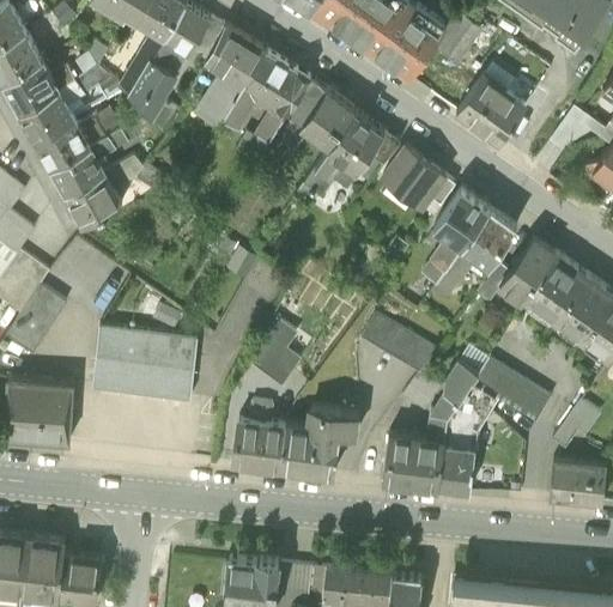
[(0,4),(0,44),(25,30),(13,8),(8,0),(7,0),(0,4)]
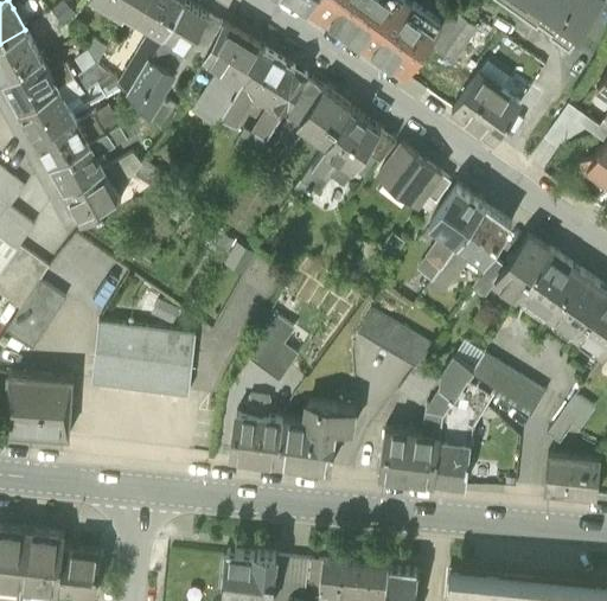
[(128,13),(136,18),(147,0),(97,0),(126,17),(128,13)]
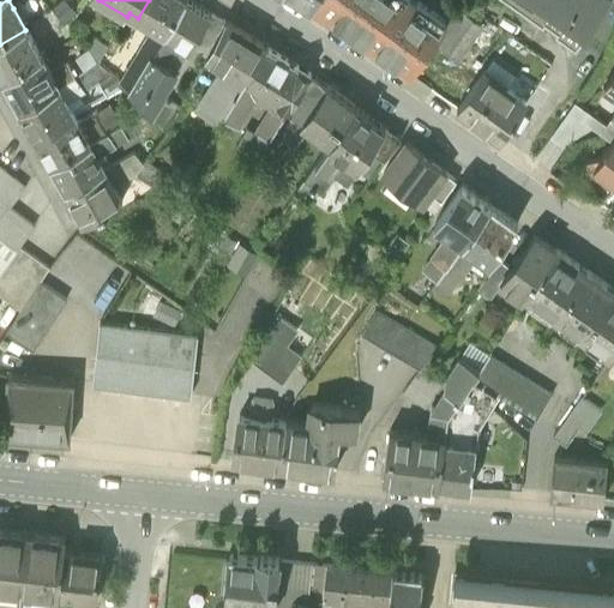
[(185,2),(181,0),(149,0),(138,18),(134,26),(144,32),(148,24),(157,30),(166,35),(185,2)]
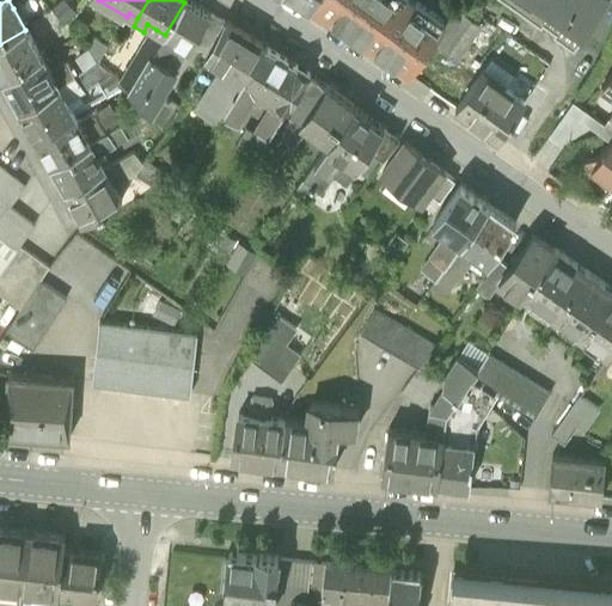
[(317,0),(289,0),(310,12),(317,0)]
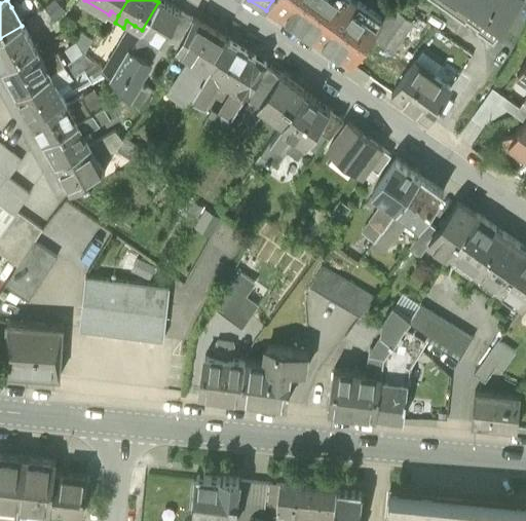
[(350,68),(371,38),(382,23),(350,0),(272,0),(266,10),(280,20),(324,49),(350,68)]
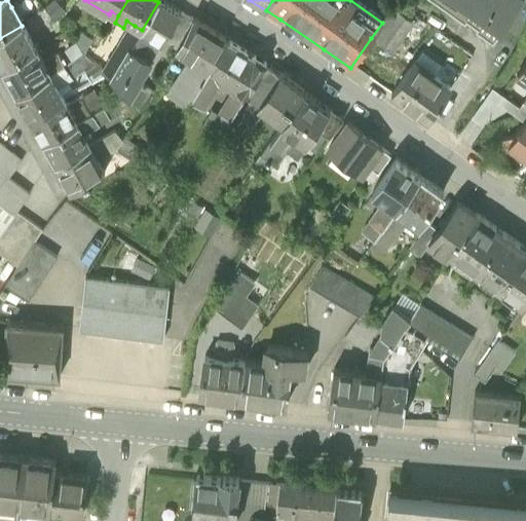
[(426,0),(426,1),(464,28),(466,25),(477,32),(475,35),(493,47),(522,6),(513,0),(426,0)]
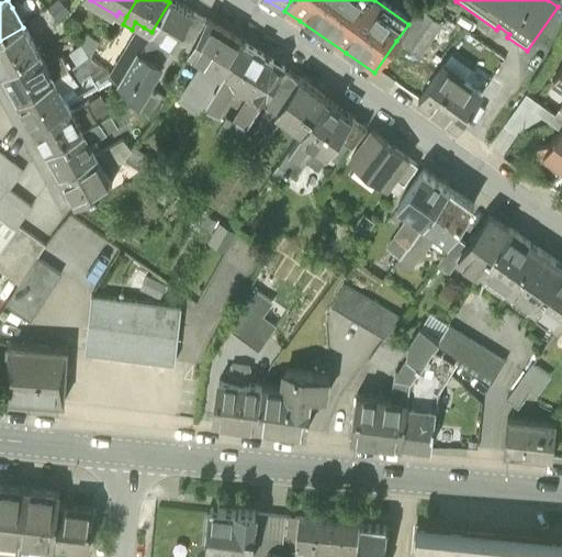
[(152,32),(173,46),(191,15),(169,2),(152,32)]
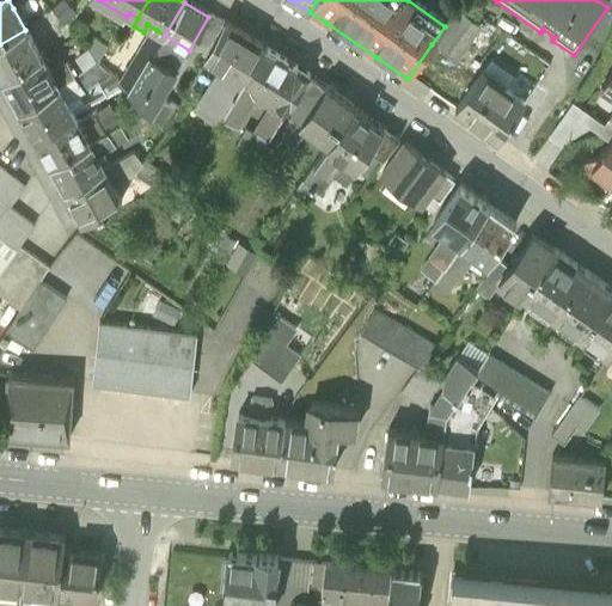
[(432,44),(458,62),(485,22),(460,4),(445,26),(432,44)]
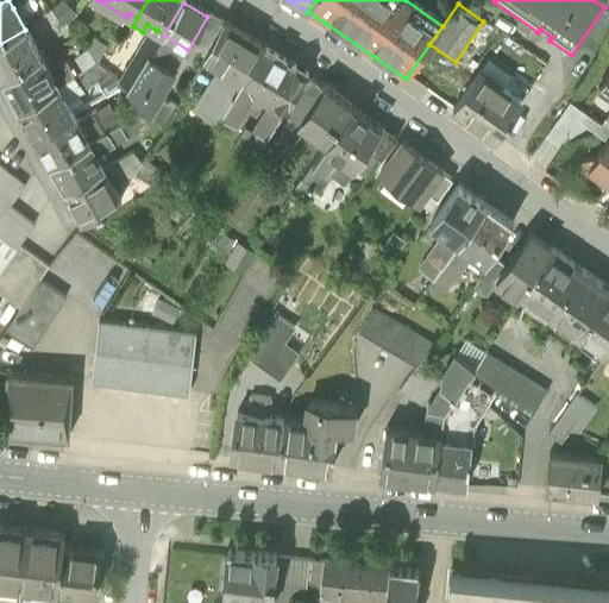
[(224,26),(207,17),(188,50),(205,60),(224,26)]
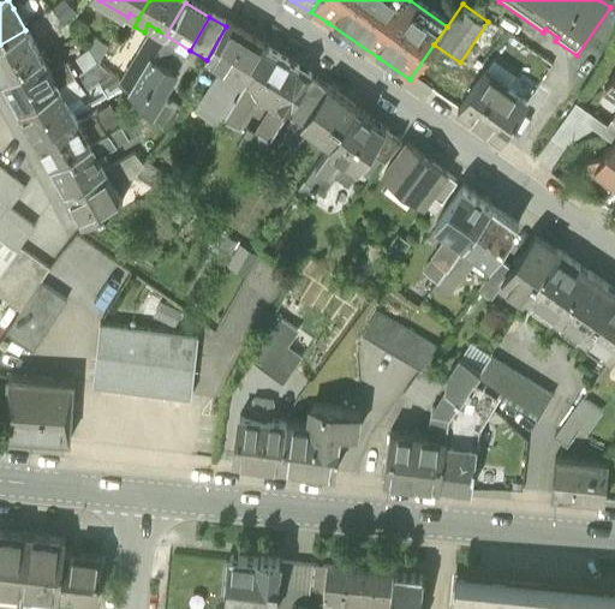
[(220,129),(224,123),(268,53),(226,27),(207,60),(207,61),(225,72),(197,115),(220,129)]
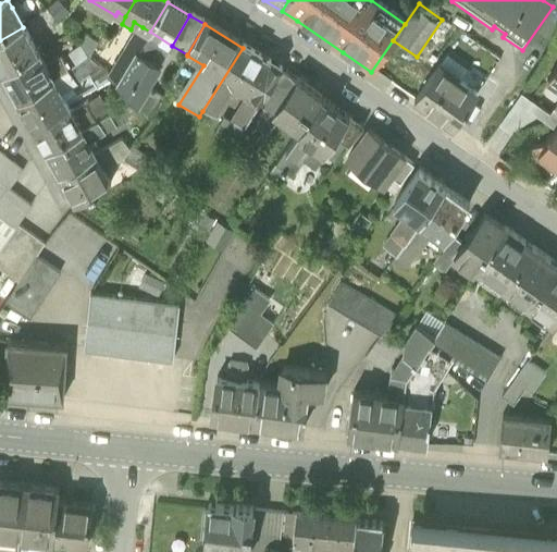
[(0,40),(0,66),(4,75),(38,54),(23,27),(0,40)]
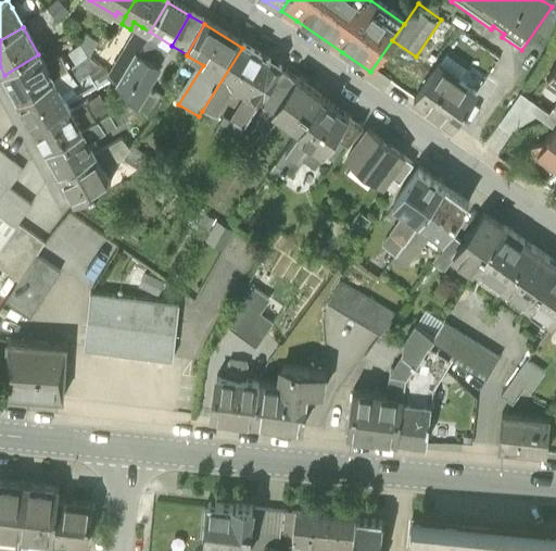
[(112,82),(117,87),(138,53),(150,32),(142,27),(111,80),(112,82)]
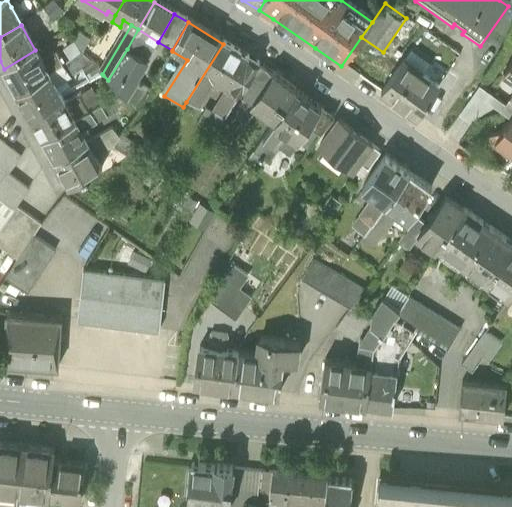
[(79,34),(74,43),(83,54),(91,41),(79,34)]
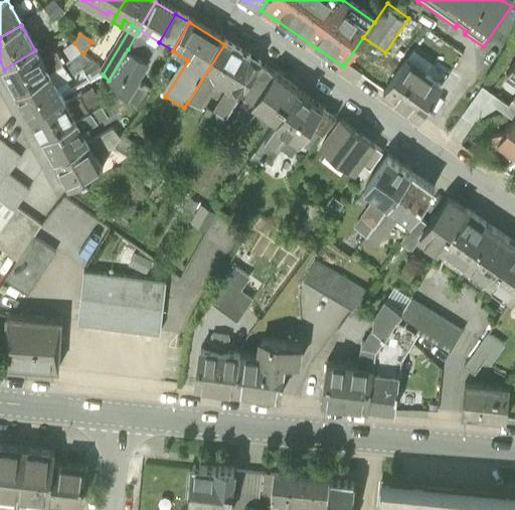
[(74,43),(56,55),(62,66),(83,54),(74,43)]
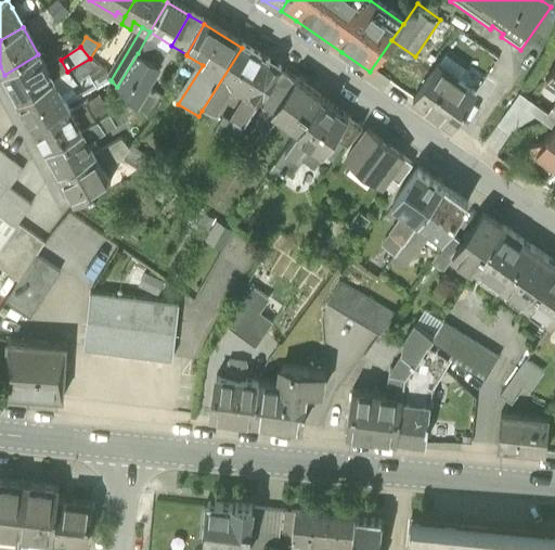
[(231,150),(259,105),(281,72),(242,48),(202,111),(215,118),(226,102),(223,99),(228,91),(245,101),(230,126),(222,122),(211,138),(231,150)]
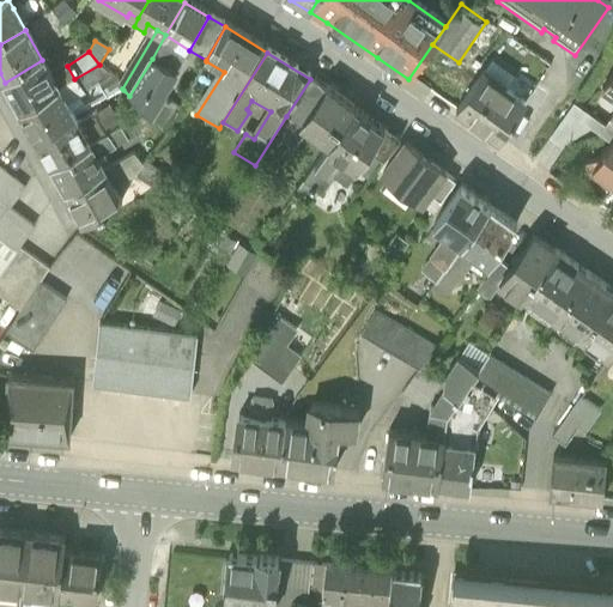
[(175,73),(152,59),(129,96),(146,115),(150,117),(156,109),(175,73)]
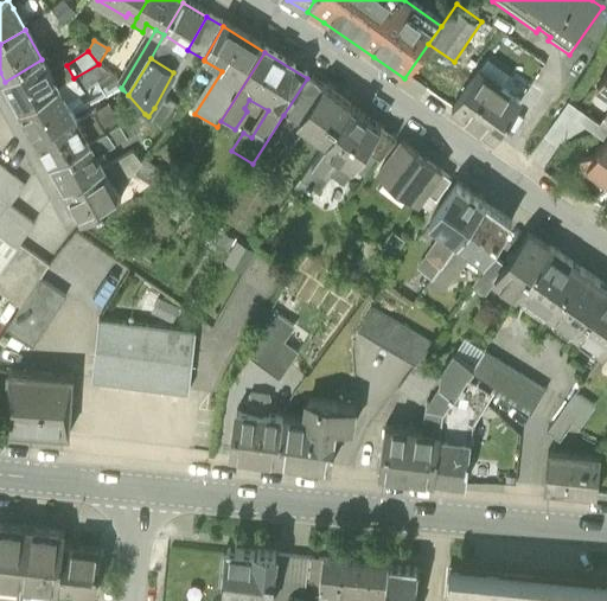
[(5,82),(20,110),(74,78),(66,65),(50,74),(42,59),(5,82)]
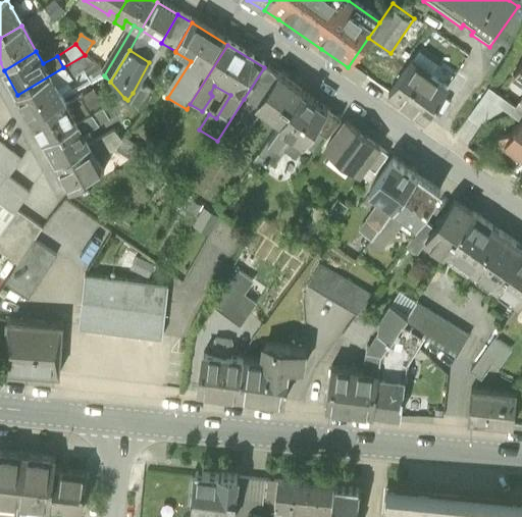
[(447,92),(446,87),(432,78),(439,68),(419,54),(388,96),(421,119),(433,102),(440,102),(447,92)]
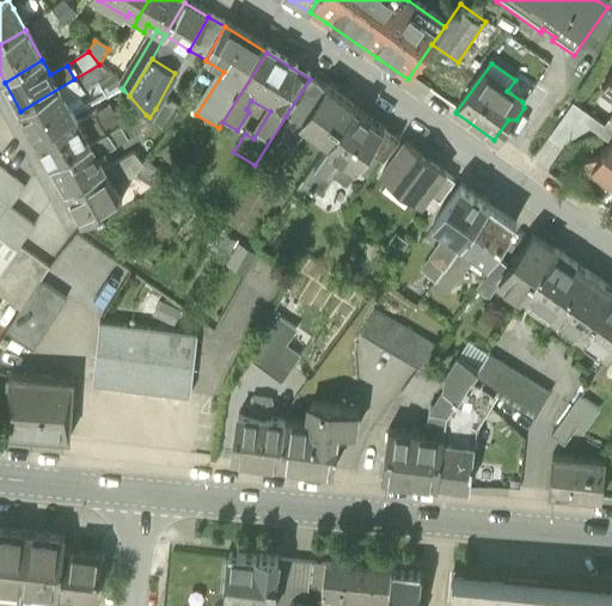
[(74,79),(83,93),(98,85),(106,98),(123,90),(122,89),(99,65),(74,79)]
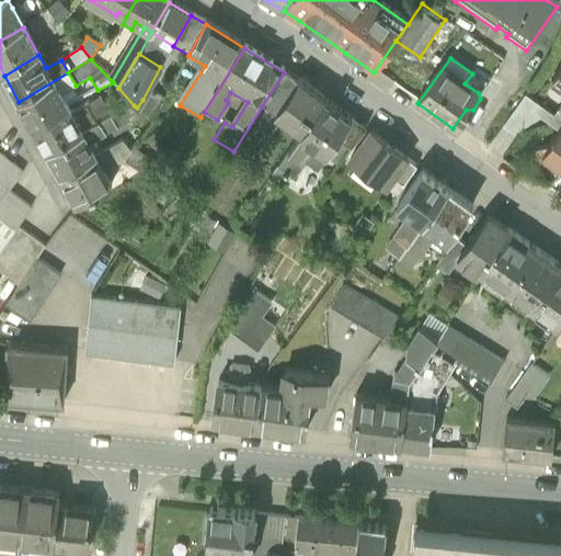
[(560,91),(560,106),(553,118),(554,125),(552,128),(559,134),(560,129),(560,68),(550,84),(560,91)]
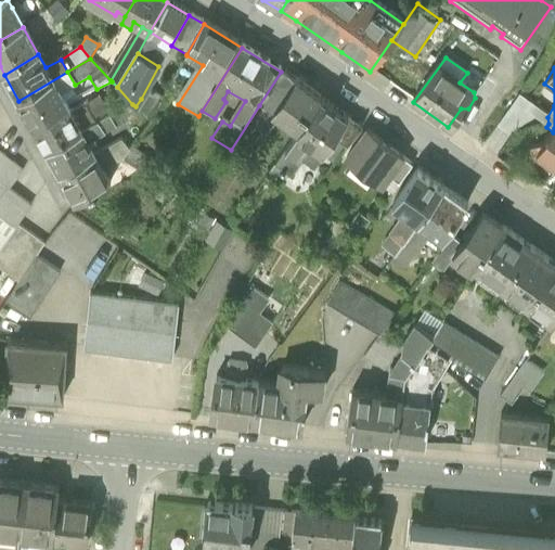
[(18,101),(34,127),(67,107),(60,93),(75,85),(67,72),(18,101)]
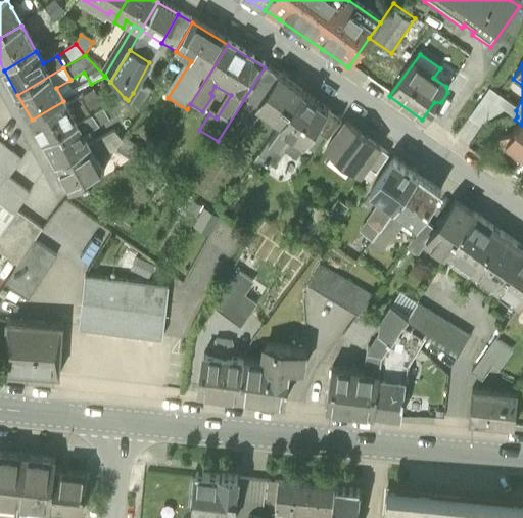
[(263,112),(281,125),(302,94),(265,67),(244,99),(250,103),(242,119),(252,126),(263,112)]
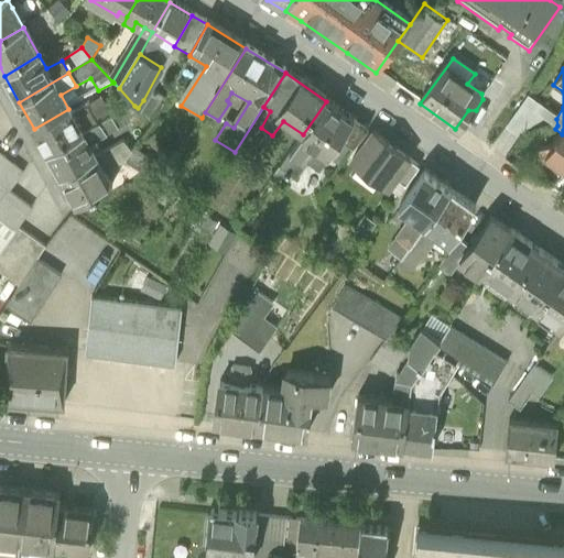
[(148,102),(143,100),(138,108),(141,111),(153,124),(166,101),(153,94),(148,102)]
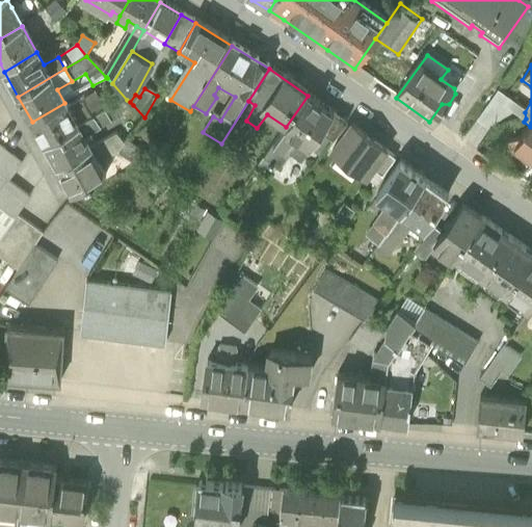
[(92,94),(68,108),(78,127),(102,110),(92,94)]
